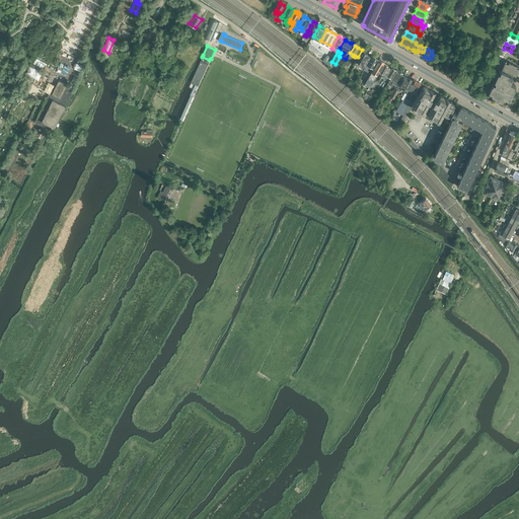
[(361,69),(360,71),(361,72),(362,70),(370,56),(367,55),(367,54),(366,53),(367,53),(364,51),(363,52),(363,51),(355,66),(361,69)]
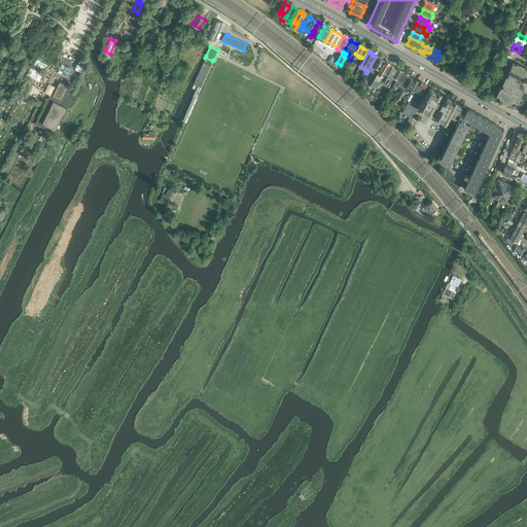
[(384,60),(378,56),(372,67),(377,70),(374,74),(376,75),(382,66),(381,65),(384,60)]
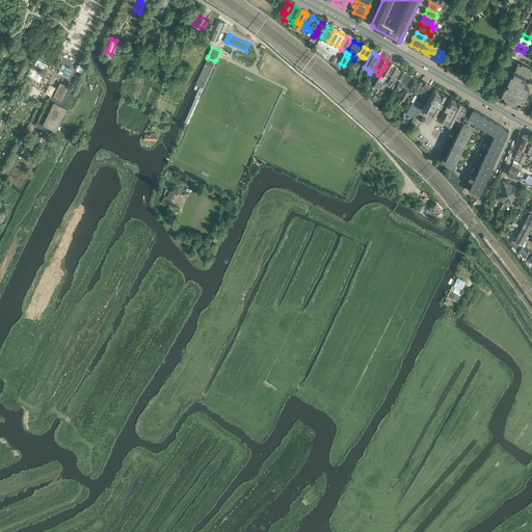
[(207,58),(195,84),(203,87),(214,61),(207,58)]
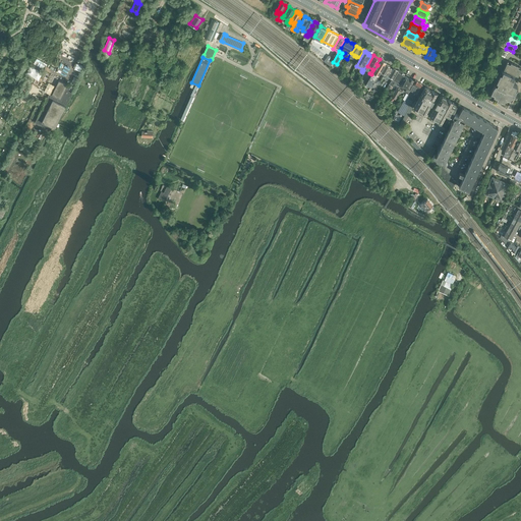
[(37,58),(35,60),(46,66),(48,64),(37,58)]
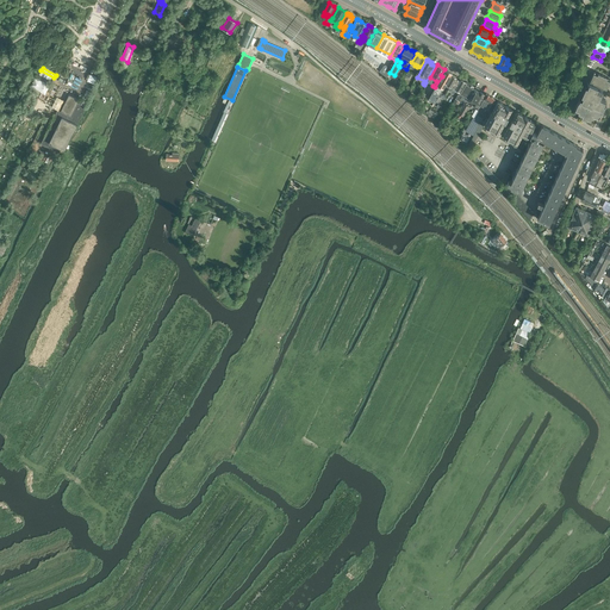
[(442,76),(435,87),(431,94),(428,99),(435,103),(440,94),(452,74),(446,69),(442,76)]
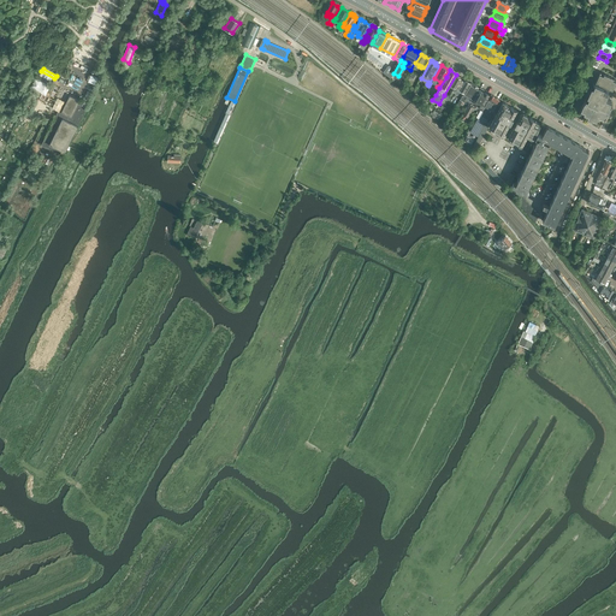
[(587,100),(586,99),(580,111),(588,114),(587,117),(596,122),(598,116),(599,116),(605,118),(612,101),(605,98),(608,93),(609,89),(612,90),(615,82),(615,78),(600,72),(596,83),(594,83),(587,100)]
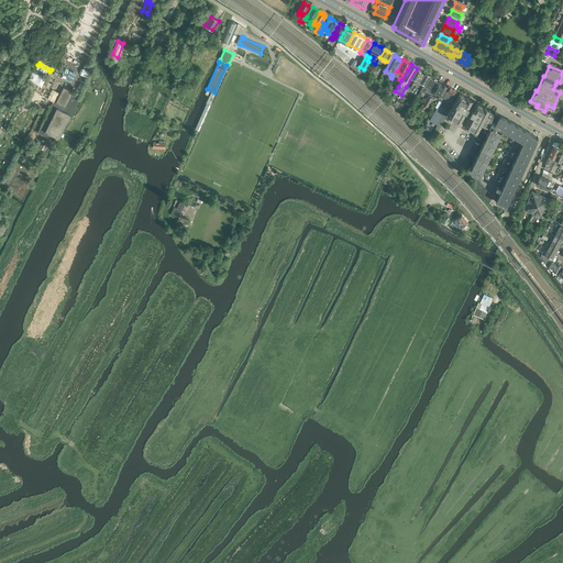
[(410,88),(414,89),(416,85),(420,77),(421,77),(423,74),(424,73),(418,68),(412,77),(411,79),(415,81),(416,79),(417,80),(416,83),(414,83),(410,88)]
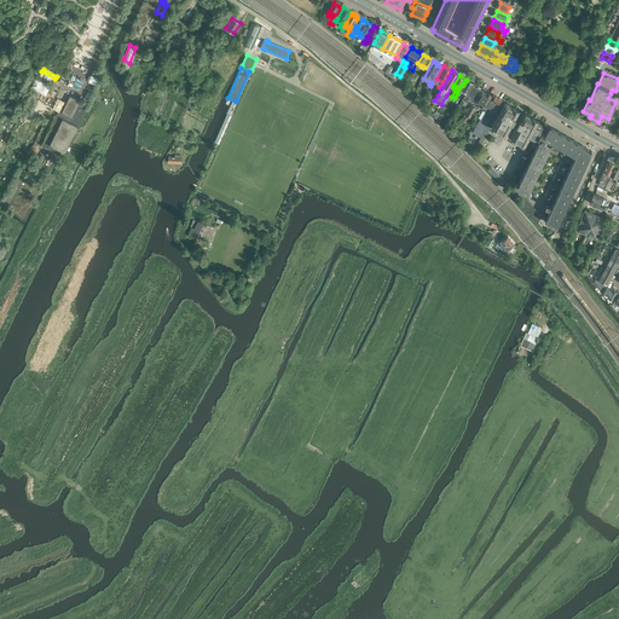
[(473,82),(468,80),(467,81),(466,81),(463,85),(462,85),(457,93),(461,96),(462,92),(466,94),(467,92),(473,82)]
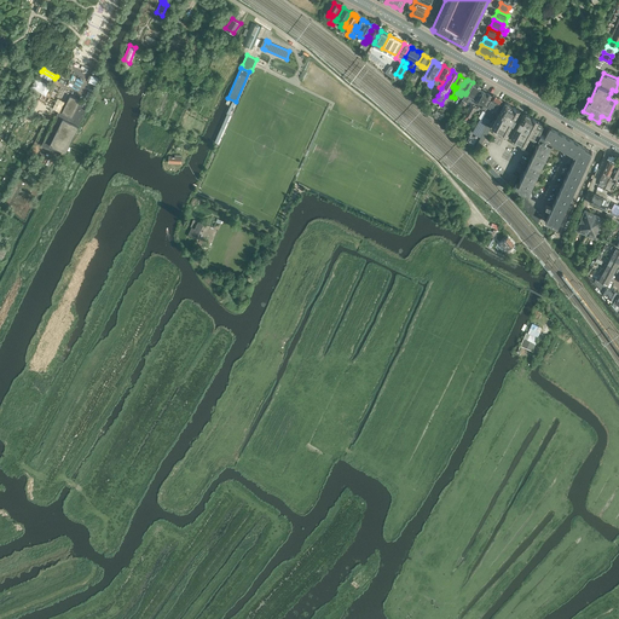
[(462,100),(460,105),(463,106),(464,104),(463,104),(466,102),(467,103),(468,100),(473,103),(481,87),(480,87),(476,85),(473,84),(467,94),(466,97),(464,96),(462,100)]
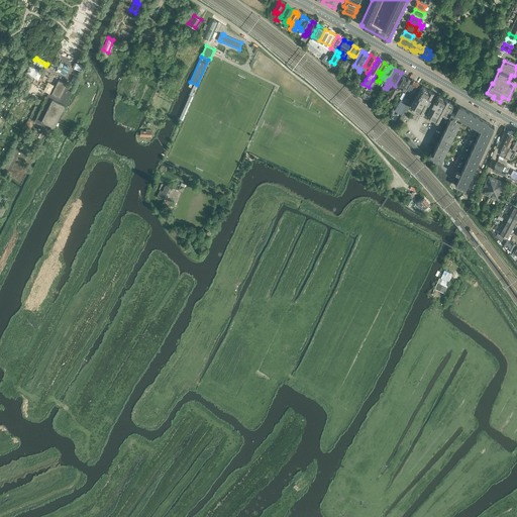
[(400,87),(399,90),(403,92),(411,79),(410,79),(410,78),(408,77),(407,77),(406,77),(405,76),(405,75),(403,74),(403,75),(402,75),(396,85),(400,87)]
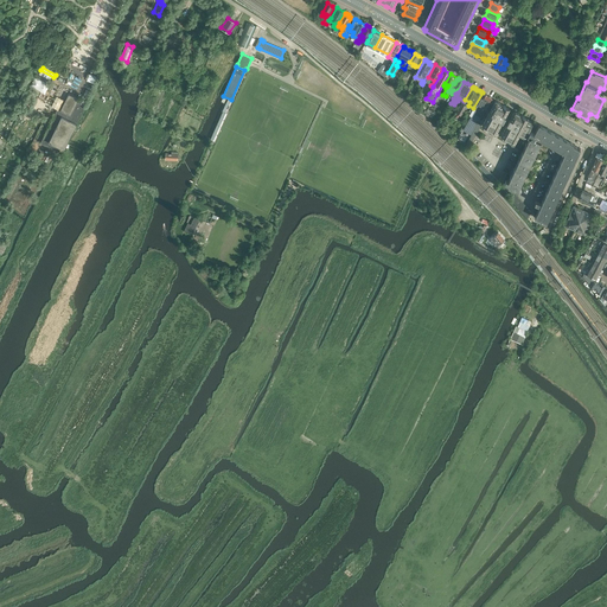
[(471,123),(468,122),(464,131),(471,135),(484,113),(486,109),(492,98),(492,97),(491,98),(491,97),(490,96),(489,96),(486,95),(487,95),(484,93),(478,103),(477,107),(474,109),(477,110),(472,119),(473,119),(471,123)]
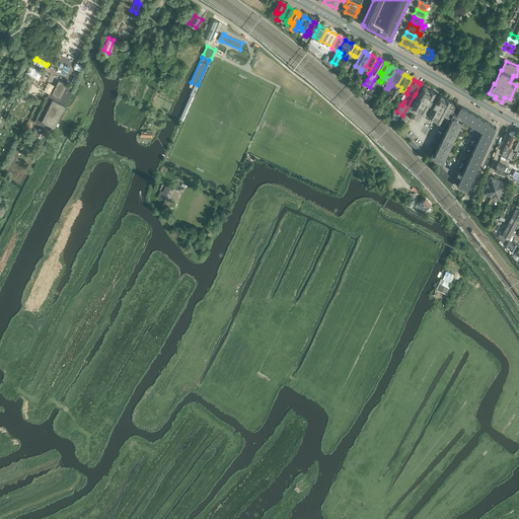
[(34,122),(43,126),(48,129),(50,125),(55,128),(74,91),(66,87),(68,84),(59,80),(51,97),(48,96),(34,122)]
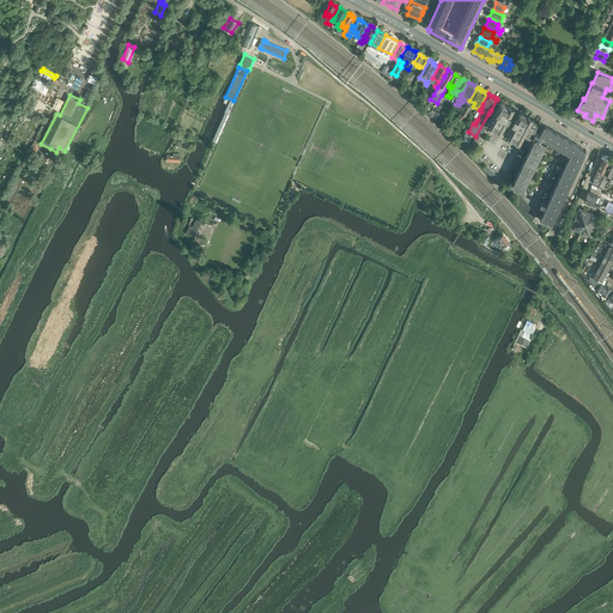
[(460,117),(462,119),(463,116),(466,117),(472,107),(468,105),(469,103),(467,102),(466,104),(460,114),(461,115),(460,117)]
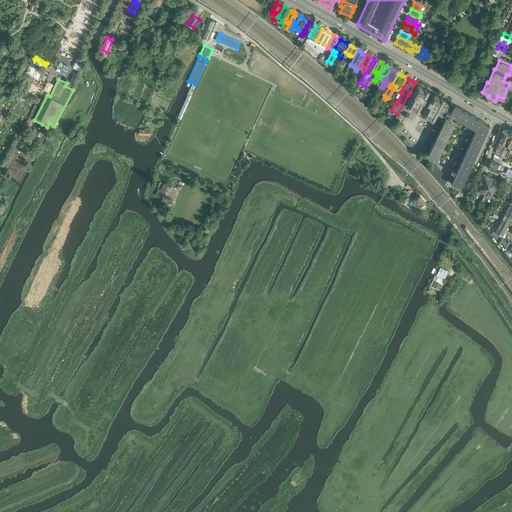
[(407,104),(419,111),(424,102),(423,101),(424,99),(425,97),(426,98),(427,97),(426,97),(430,91),(429,91),(424,88),(422,87),(421,87),(421,86),(419,86),(418,85),(407,104)]
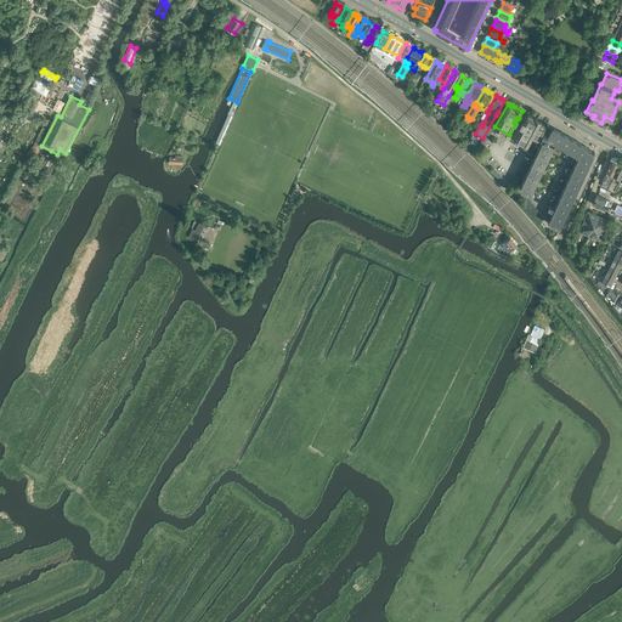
[(533,135),(538,139),(546,125),(539,123),(539,124),(536,123),(537,119),(535,118),(527,114),(527,113),(522,120),(522,122),(524,122),(522,124),(521,126),(520,126),(514,137),(529,145),(533,135)]
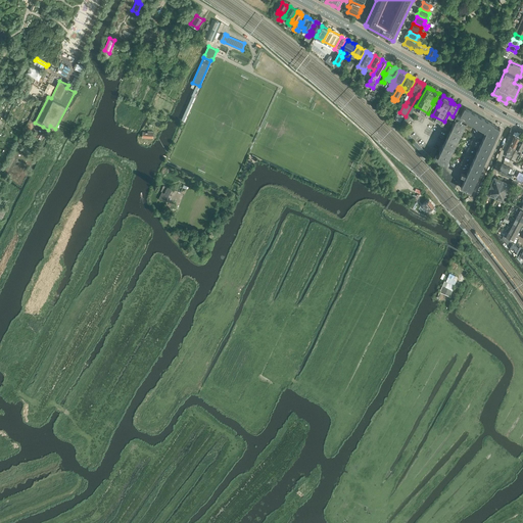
[(436,155),(435,157),(438,159),(437,160),(445,164),(467,121),(472,124),(471,126),(473,127),(474,125),(480,128),(483,130),(487,133),(465,183),(464,182),(461,187),(471,192),(500,128),(493,125),(494,124),(488,121),(481,116),(480,117),(478,116),(479,115),(474,112),(473,113),(471,112),(472,111),(467,108),(467,110),(465,109),(466,107),(465,107),(461,114),(457,112),(455,116),(458,119),(447,139),(439,156),(436,155)]
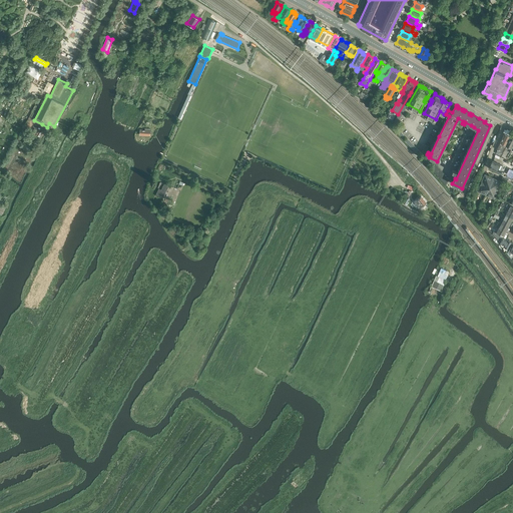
[(496,153),(501,156),(503,152),(502,152),(510,136),(505,133),(497,150),(496,153)]
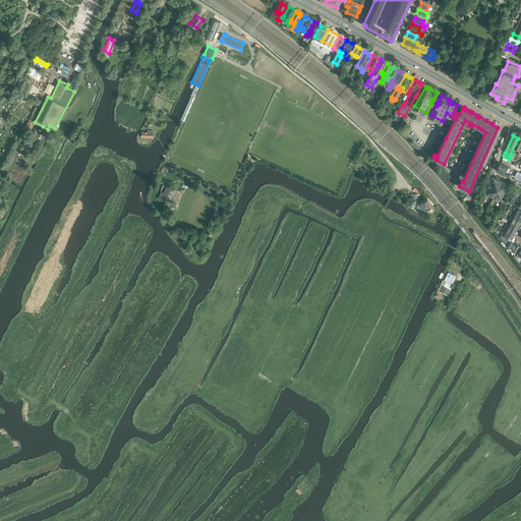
[(511,155),(509,159),(514,161),(514,159),(520,147),(520,139),(518,138),(514,148),(515,148),(511,155)]
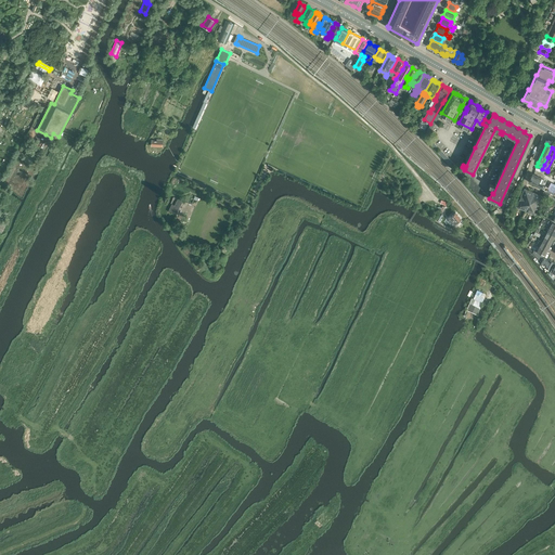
[(530,180),(529,182),(543,190),(545,186),(543,185),(543,184),(542,184),(544,179),(532,173),(529,179),(530,180)]
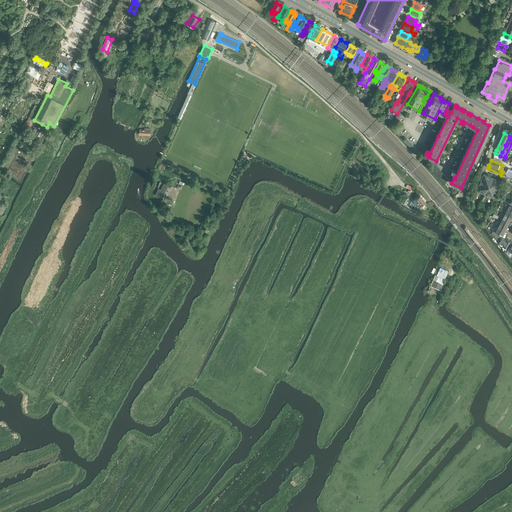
[(476,191),(493,198),(500,181),(483,174),(481,180),(480,180),(478,186),(476,191)]
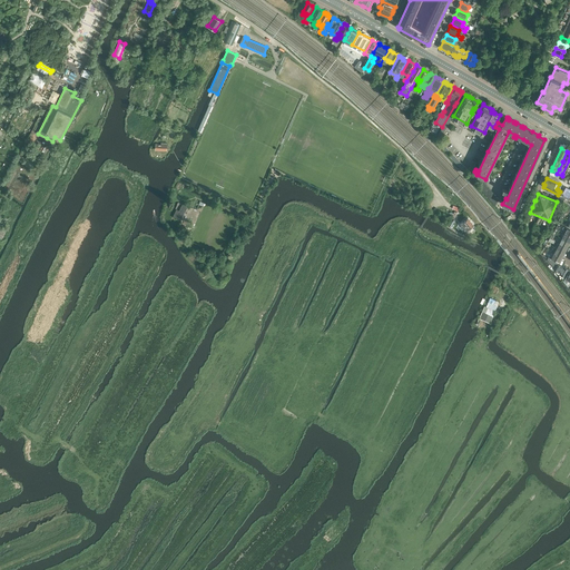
[(176,209),(173,217),(182,220),(187,206),(183,204),(179,210),(176,209)]
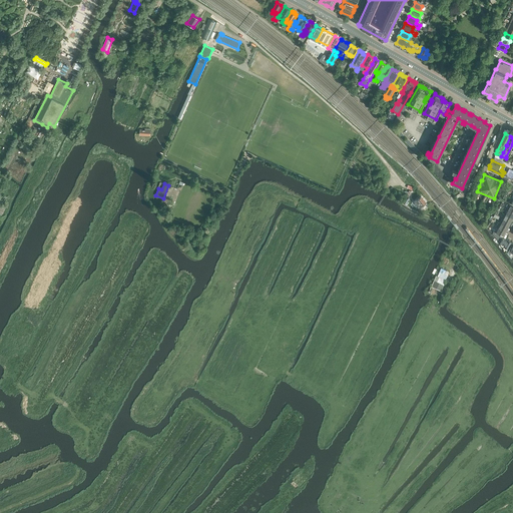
[(412,191),(409,190),(403,202),(406,204),(410,198),(409,198),(412,191)]
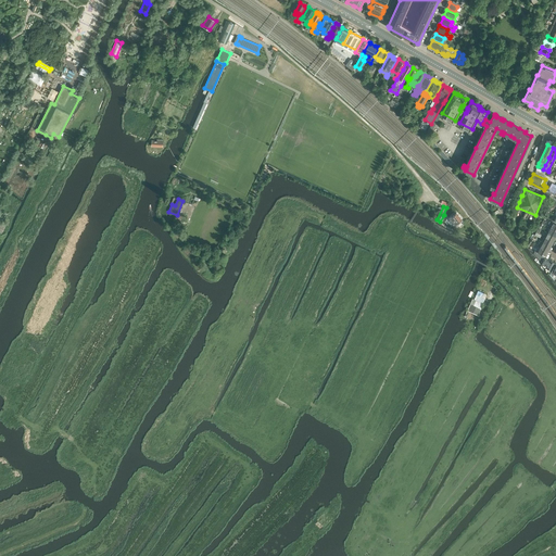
[(462,219),(456,213),(453,216),(452,216),(449,218),(454,225),(457,223),(458,223),(462,219)]
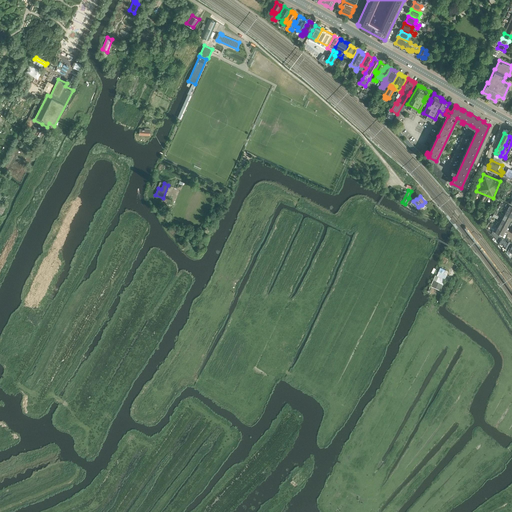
[(505,214),(502,219),(509,223),(511,218),(505,214)]
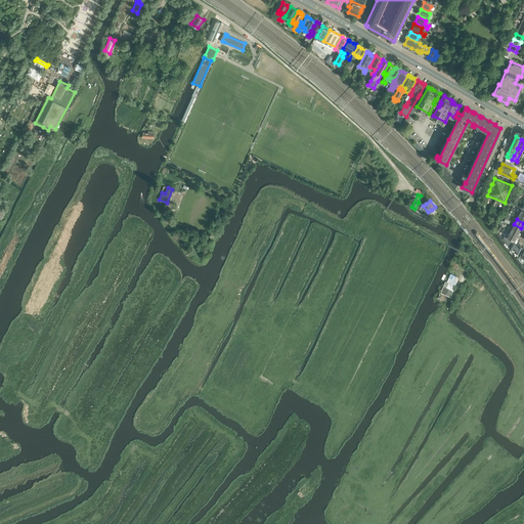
[(513,223),(510,228),(519,232),(521,228),(514,224),(513,223)]
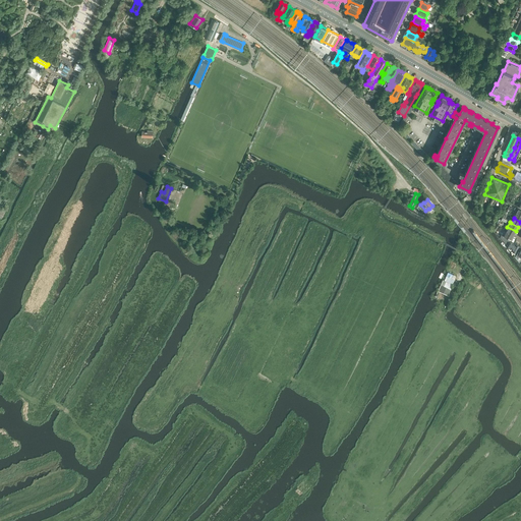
[(508,229),(506,232),(513,236),(516,231),(507,227),(506,226),(505,228),(508,229)]
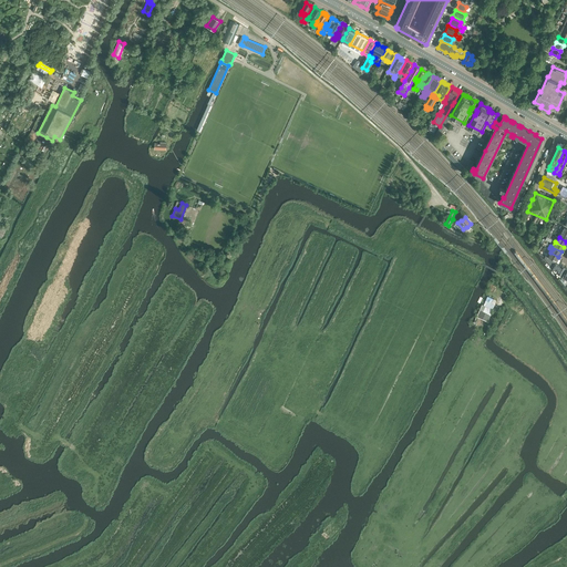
[(558,257),(550,253),(549,256),(546,254),(544,259),(552,267),(555,261),(556,261),(558,257)]
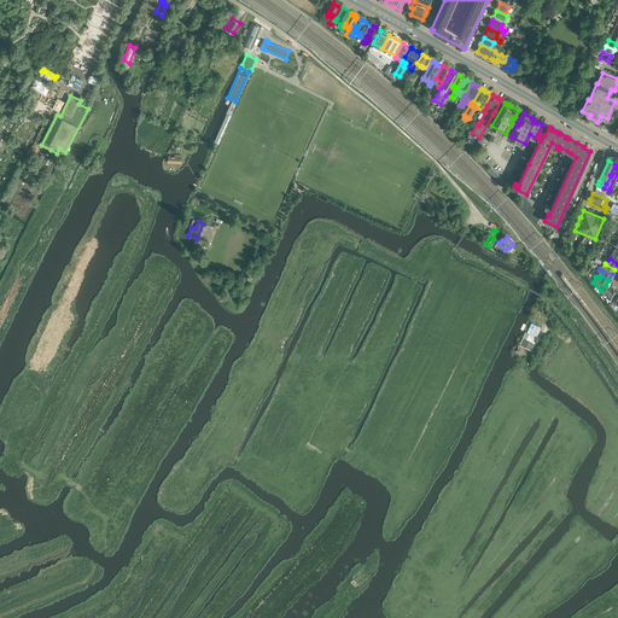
[(611,290),(606,297),(612,301),(616,292),(611,290)]
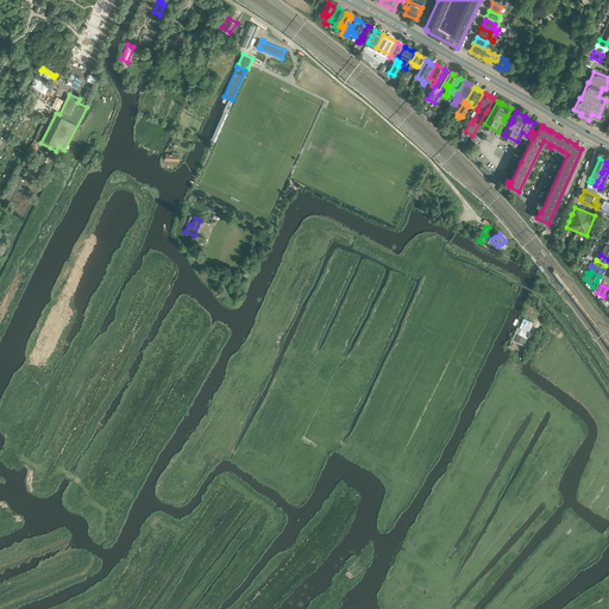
[(514,341),(523,345),(533,322),(523,318),(519,328),(518,327),(512,340),(514,341)]
